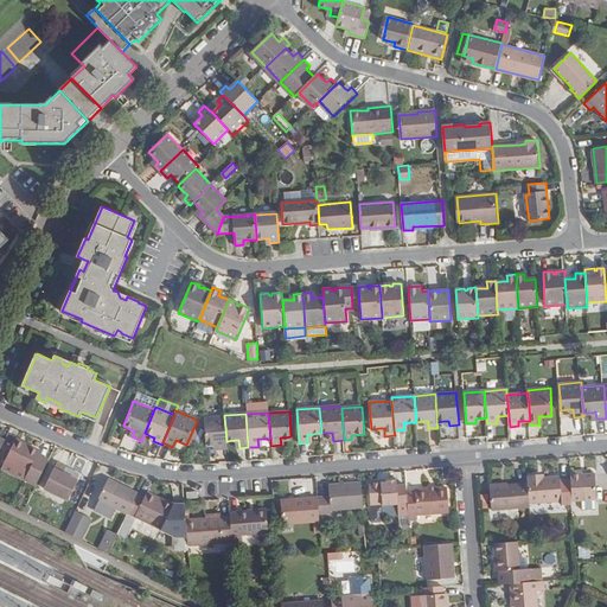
[(227,441),(224,416),(204,419),(206,446),(212,446),(217,445),(217,449),(227,448),(227,441)]
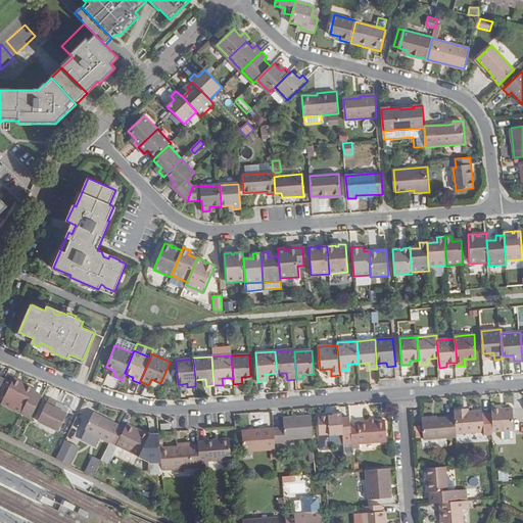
[(169,365),(160,383),(167,385),(175,367),(169,365)]
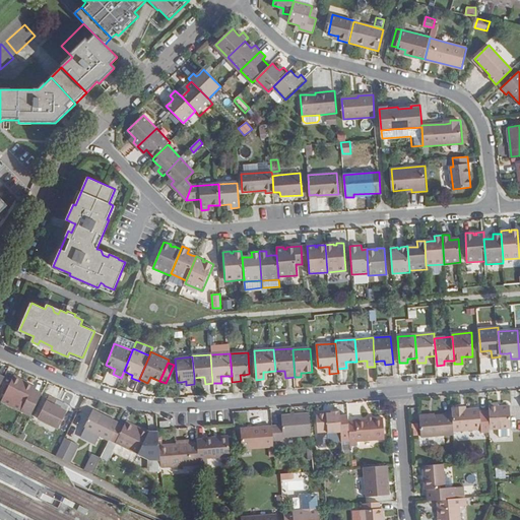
[(31,389),(34,385),(21,379),(19,383),(12,380),(5,396),(23,405),(20,412),(30,416),(42,394),(31,389)]
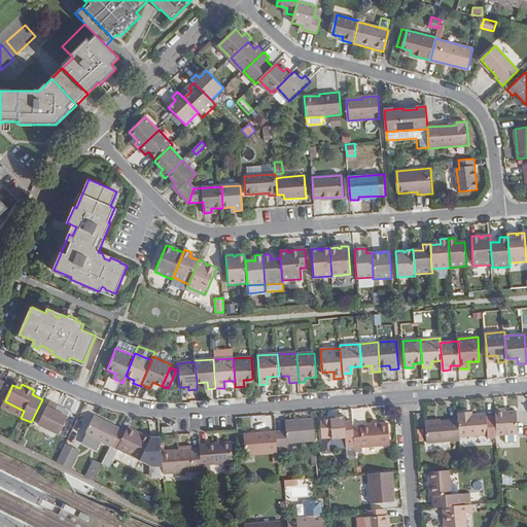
[(5,401),(1,408),(21,418),(24,411),(5,401)]
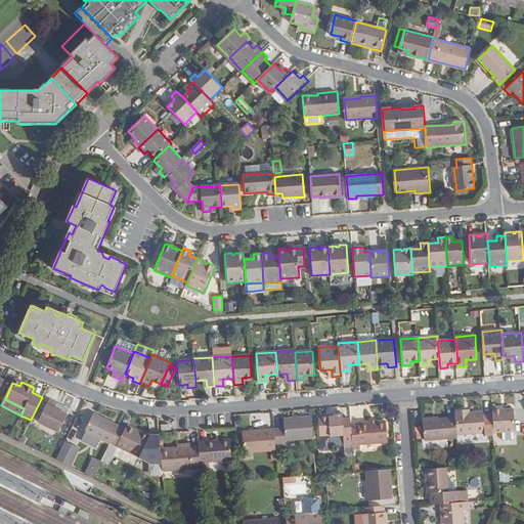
[(54,408),(57,403),(49,399),(38,422),(58,432),(68,415),(54,408)]
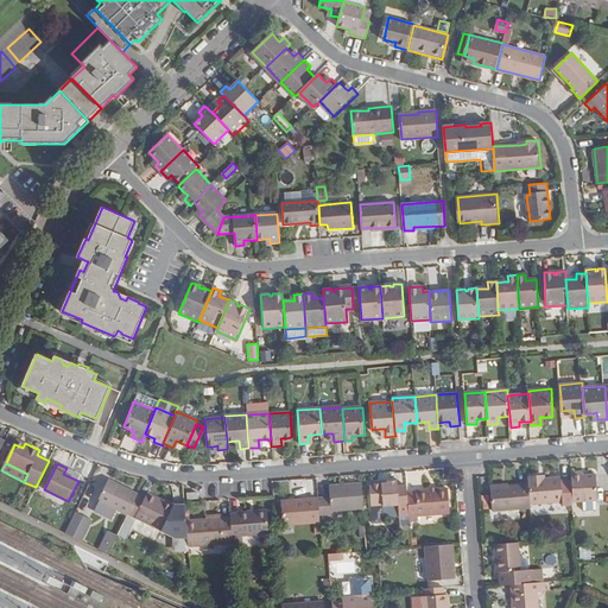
[(580,475),(580,472),(570,472),(572,501),(595,500),(593,474),(580,475)]
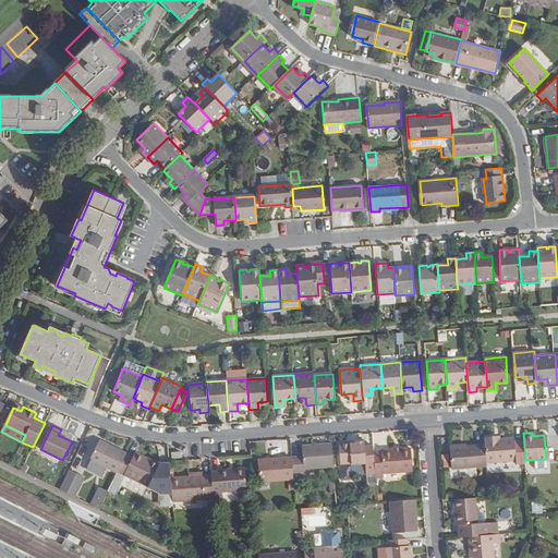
[(484,437),(485,445),(486,463),(516,461),(514,439),(499,440),(495,440),(495,436),(484,437)]
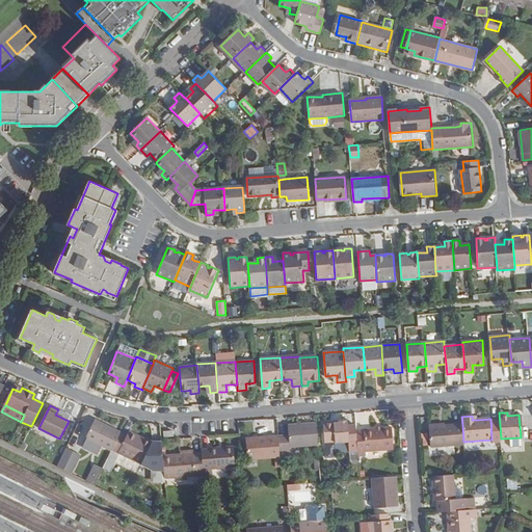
[(113,451),(121,435),(122,432),(96,420),(86,440),(112,451),(113,451)]
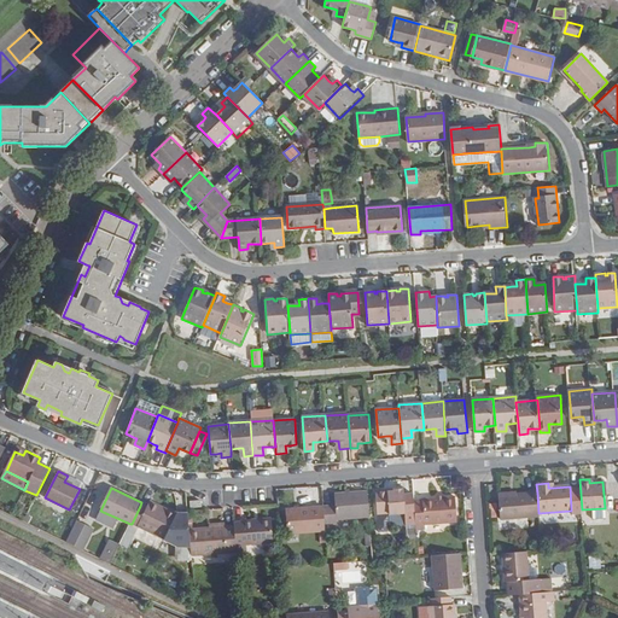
[(386,489),(378,490),(375,493),(378,528),(390,526),(389,514),(406,513),(407,525),(417,525),(414,500),(414,494),(404,494),(404,489),(394,489),(394,491),(389,491),(386,489)]
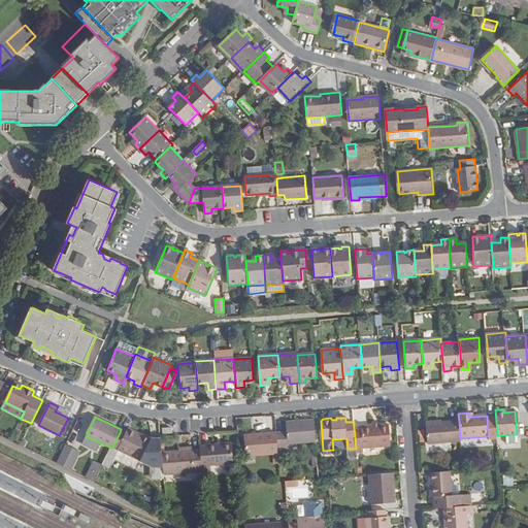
[(288,443),(316,441),(315,419),(286,422),(287,431),(276,431),(276,432),(277,448),(288,447),(288,443)]
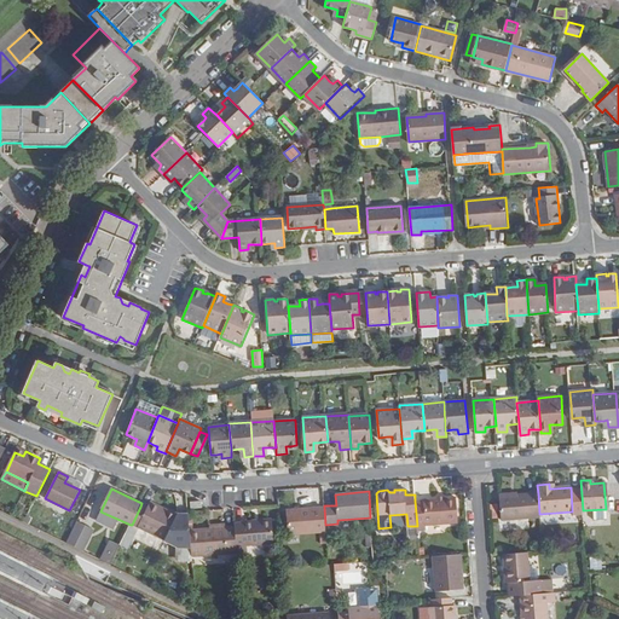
[(538,493),(518,495),(499,496),(501,520),(539,516),(539,514),(538,493)]
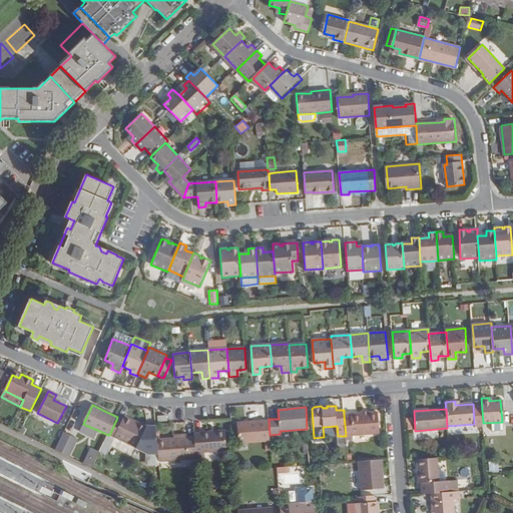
[(352,415),(344,415),(346,436),(346,439),(353,438),(353,435),(380,433),(378,412),(368,412),(368,413),(364,414),(364,413),(352,414),(352,415)]
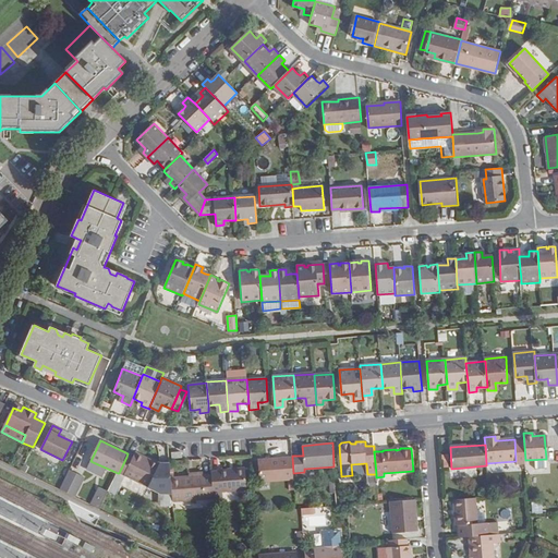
[(126,476),(148,488),(158,469),(148,463),(150,460),(136,453),(133,459),(126,457),(119,473),(126,476)]
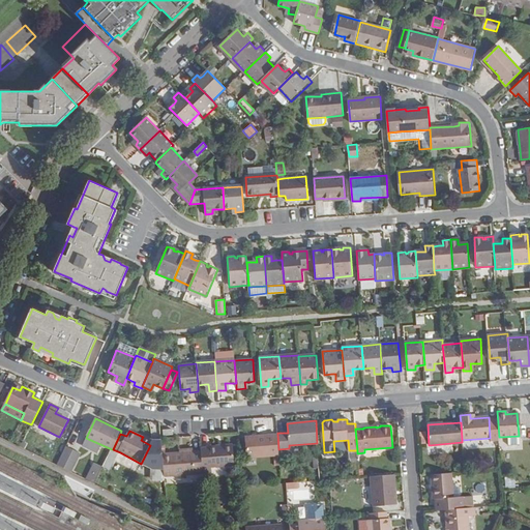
[(280,454),(278,449),(277,434),(244,437),(246,457),(280,454)]
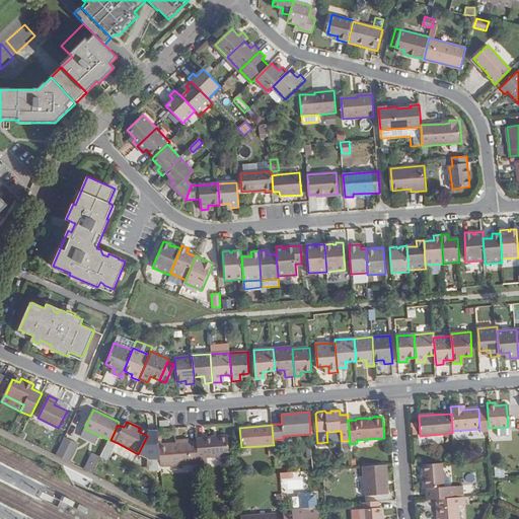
[(147,436),(138,454),(148,459),(160,458),(159,445),(158,431),(149,431),(149,432),(147,436)]
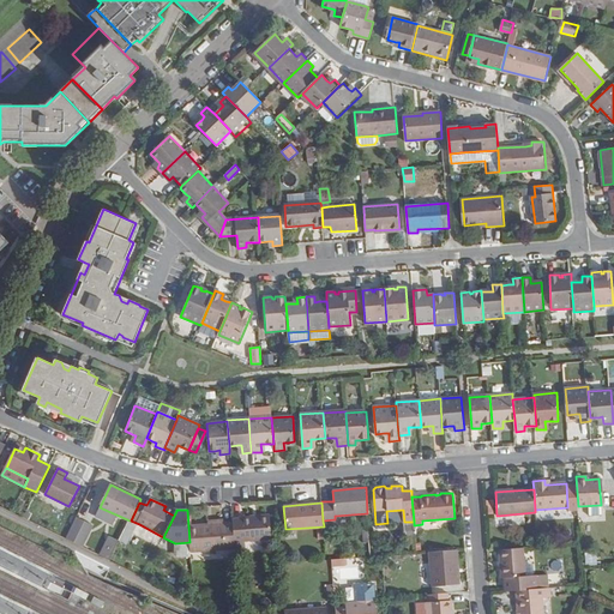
[(386,511),(387,523),(404,522),(403,510),(386,511)]
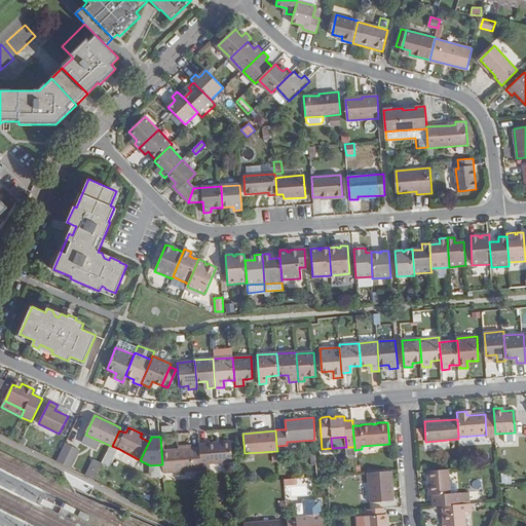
[(80,450),(67,443),(58,462),(71,470),(80,450)]
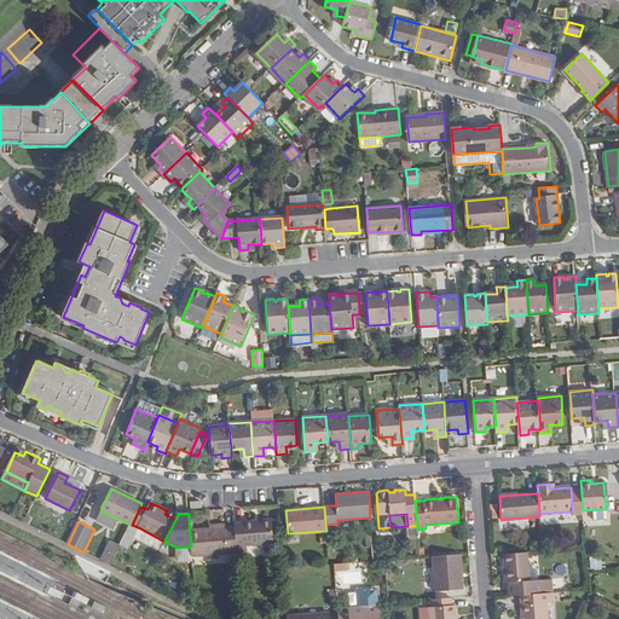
[(275,543),(273,521),(235,525),(235,527),(237,547),(247,545),(275,543)]
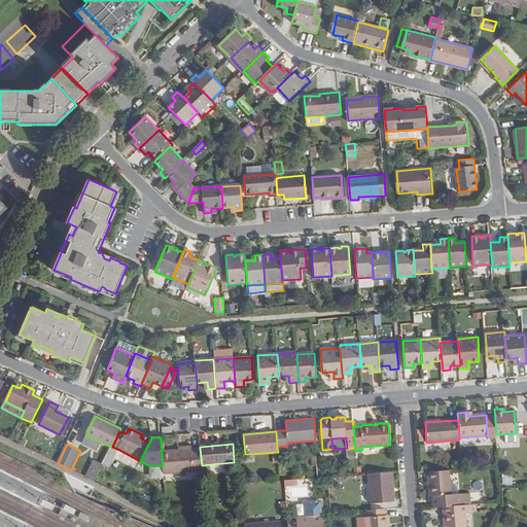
[(111,467),(119,450),(112,447),(111,447),(104,464),(111,467)]
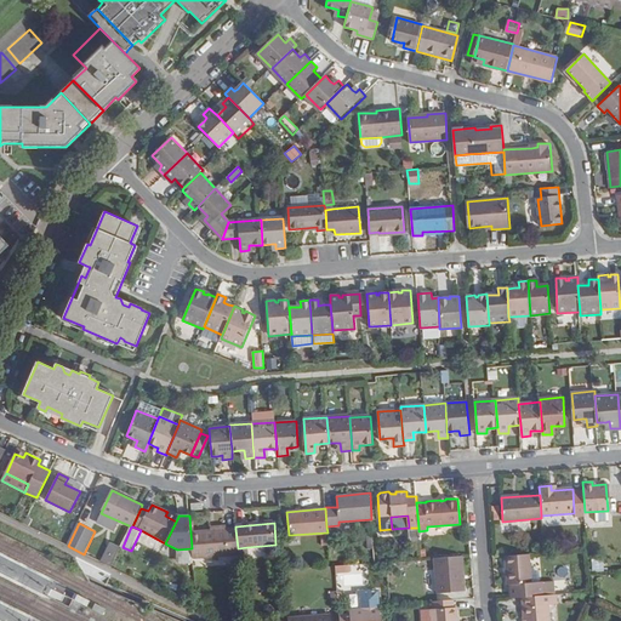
[(192,548),(192,559),(218,557),(238,556),(238,548),(235,529),(227,530),(211,531),(191,533),(192,548)]
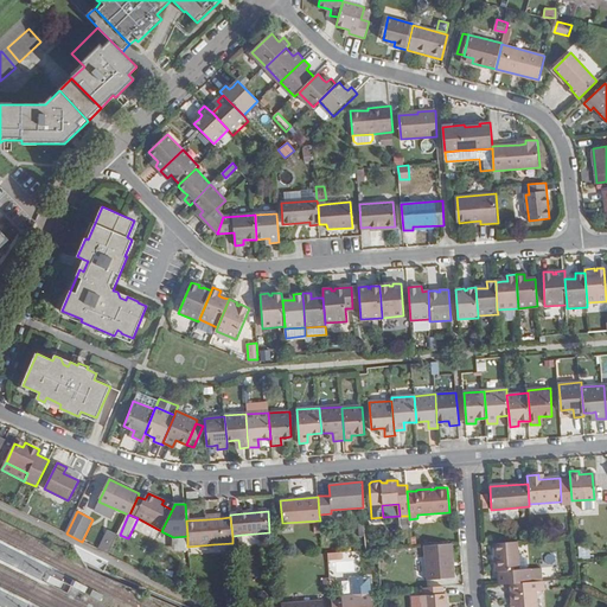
[(409,530),(408,519),(398,521),(400,530),(409,530)]
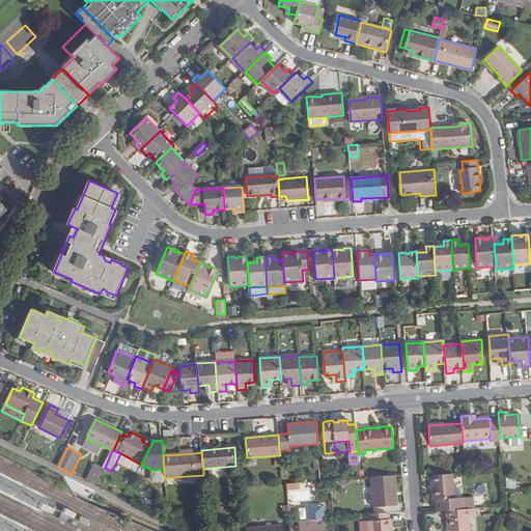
[(77,474),(84,477),(90,462),(82,458),(77,474)]
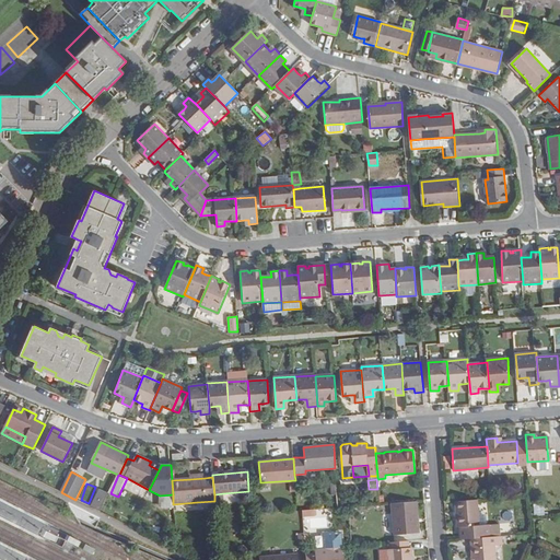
[(102,510),(106,491),(96,489),(91,508),(102,510)]
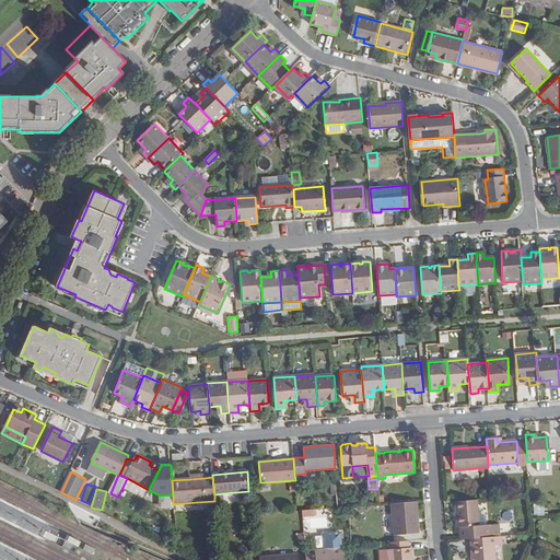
[(224,509),(223,493),(214,494),(214,501),(216,510),(224,509)]
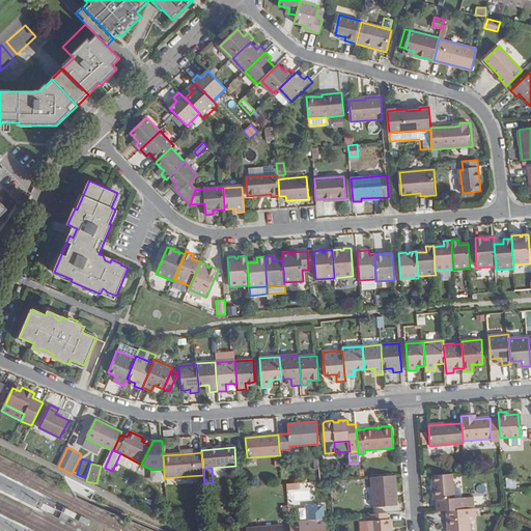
[(453,498),(451,473),(430,475),(432,499),(436,499),(437,510),(454,509),(474,507),(473,496),(453,498)]
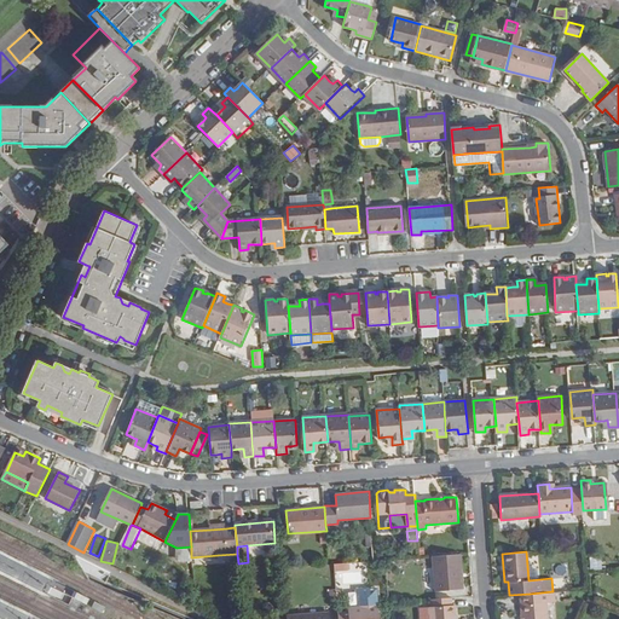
[(237,554),(218,555),(219,565),(237,562),(237,554)]
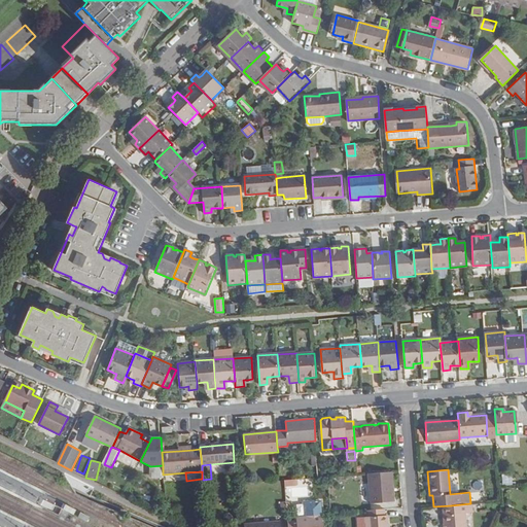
[(392,488),(393,488),(392,472),(369,473),(371,503),(393,502),(392,488)]
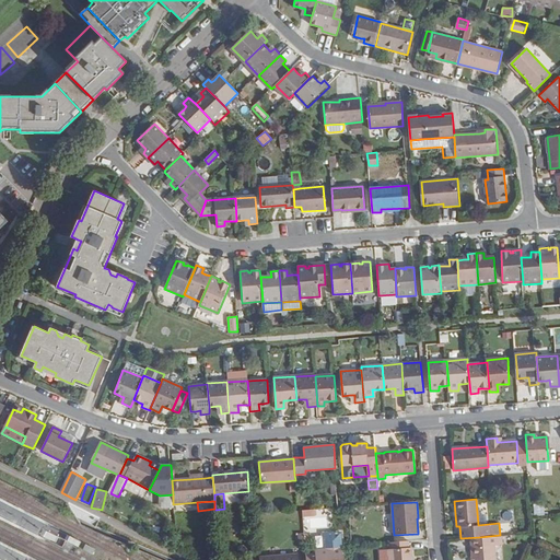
[(544,503),(533,504),(534,513),(545,513),(544,503)]
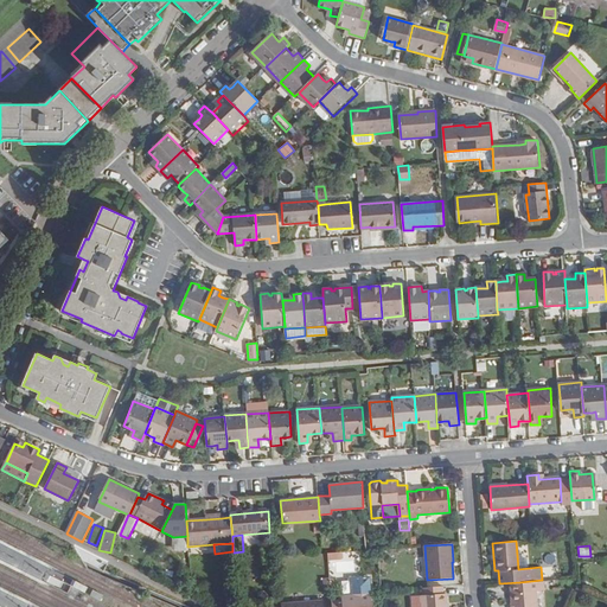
[(535,606),(535,589),(543,589),(543,580),(542,580),(519,582),(509,583),(510,592),(510,606),(535,606)]
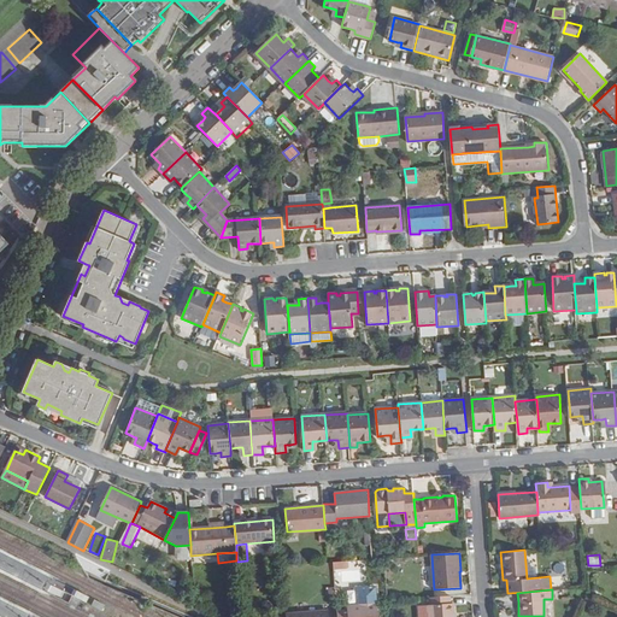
[(598,601),(587,595),(583,603),(594,609),(598,601)]
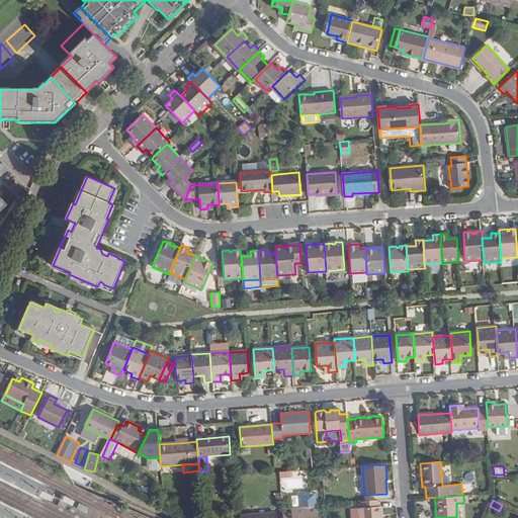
[(381,517),(381,507),(378,507),(378,501),(360,502),(361,517),(381,517)]
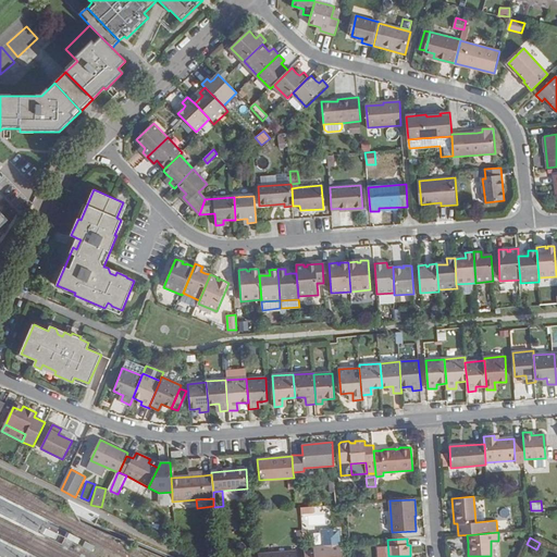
[(313,547),(313,551),(304,552),(304,556),(341,556),(341,545),(313,547)]
